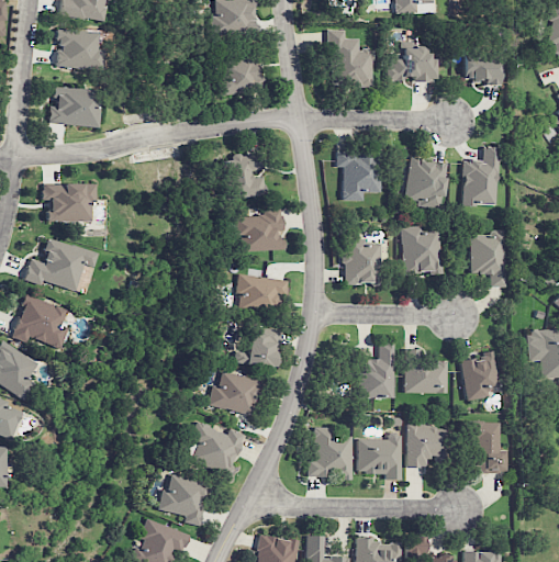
[(214,0),(215,14),(210,14),(211,33),(256,32),(254,0),(214,0)]
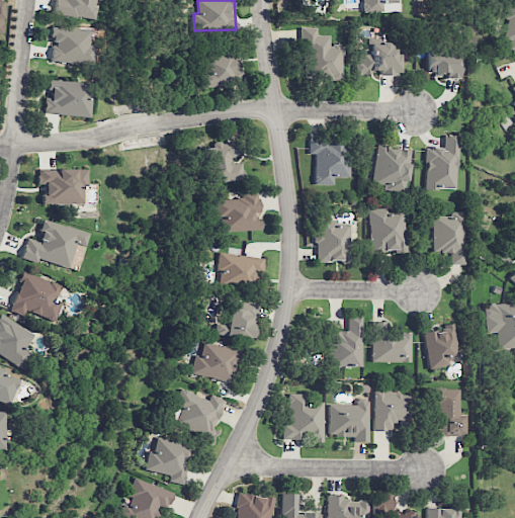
[(510,50),(514,51),(514,8),(511,7),(505,36),(512,38),(510,50)]
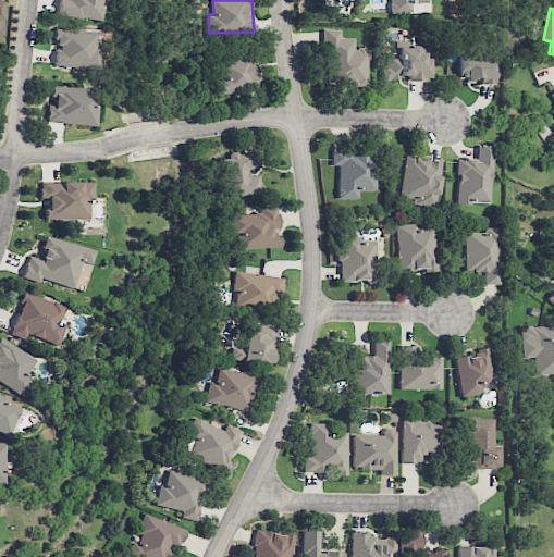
[(56,65),(102,70),(105,50),(98,49),(99,32),(59,28),(58,49),(57,49),(56,65)]
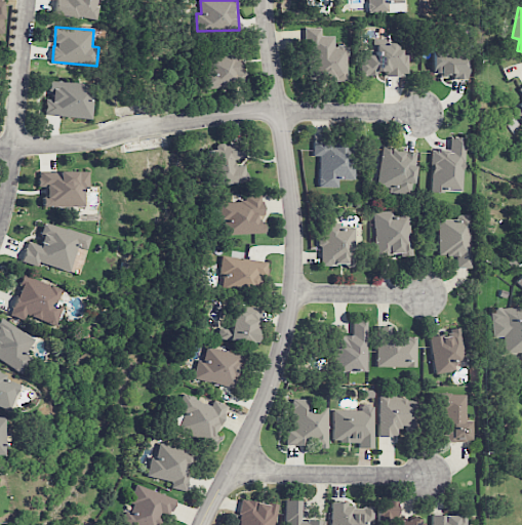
[(350,79),(349,46),(336,46),(336,36),(323,36),(323,28),(306,29),(307,51),(316,51),(317,80),(350,79)]
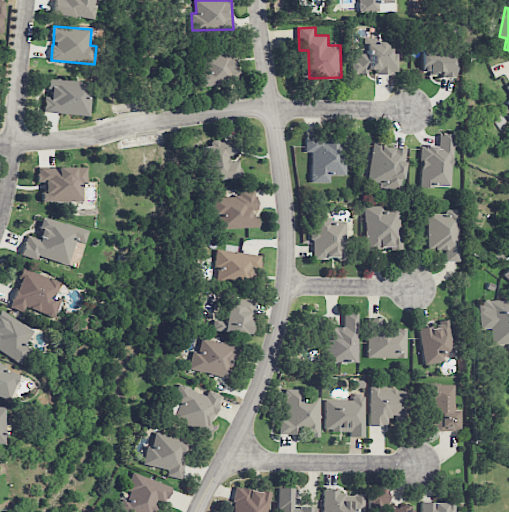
[(353,74),(368,74),(368,70),(378,69),(378,74),(400,73),(400,53),(389,54),(389,42),(366,43),(367,48),(355,49),(356,60),(353,60),(353,74)]
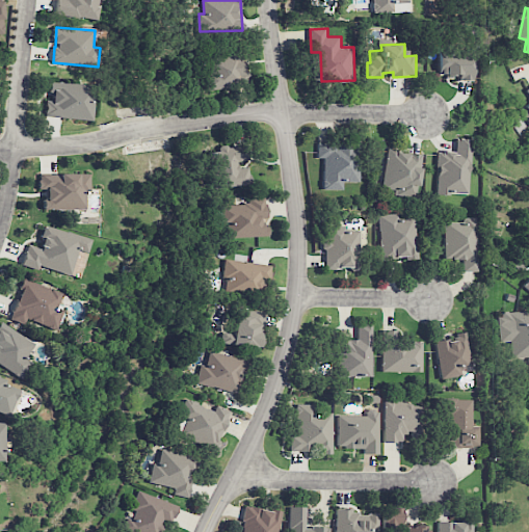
[(206,76),(207,89),(249,84),(245,52),(211,56),(213,75),(206,76)]
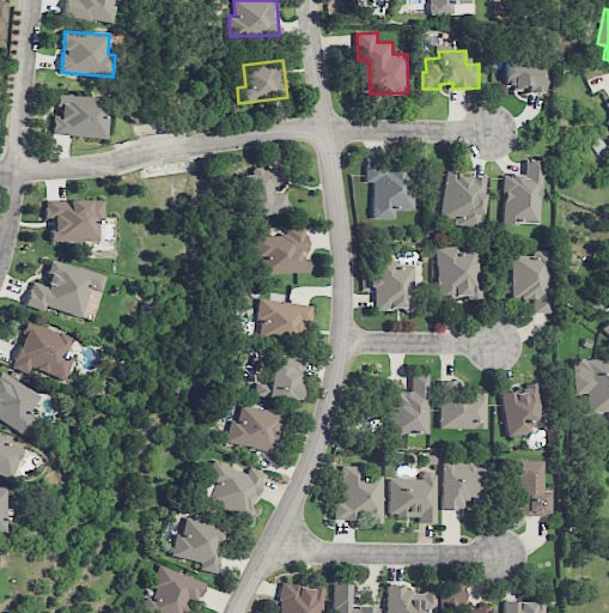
[(547,93),(547,61),(506,62),(507,87),(530,86),(530,93),(547,93)]
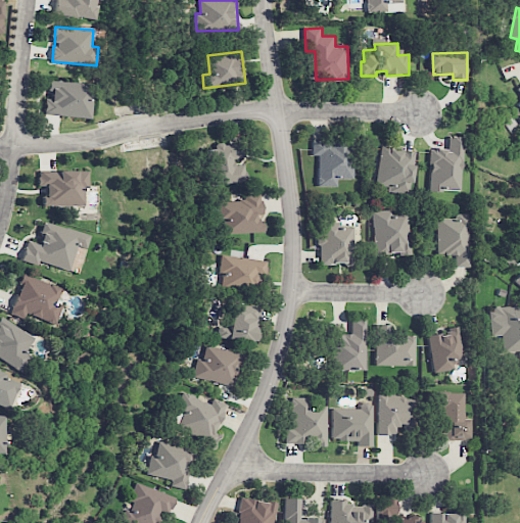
[(45,115),(92,117),(94,84),(50,81),(49,95),(46,95),(45,115)]
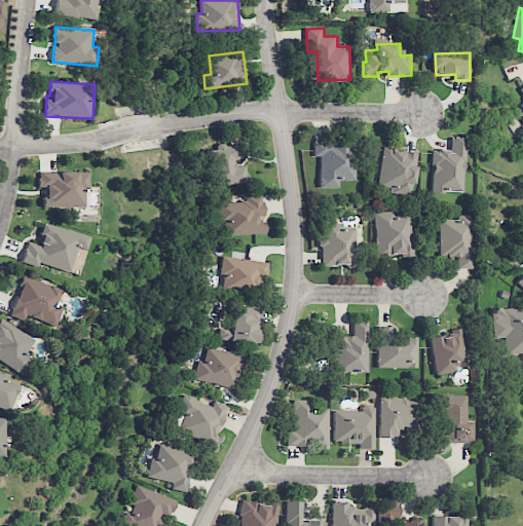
[(468,138),(453,138),(452,150),(435,150),(434,192),(465,193),(468,138)]
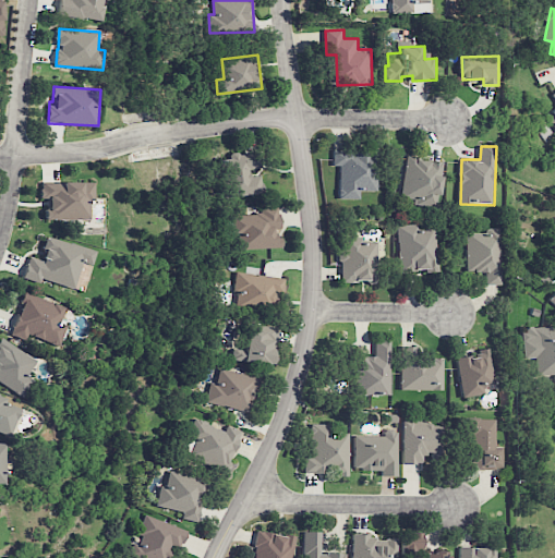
[(265,193),(263,176),(252,177),(251,170),(261,169),(258,154),(226,158),(230,197),(265,193)]
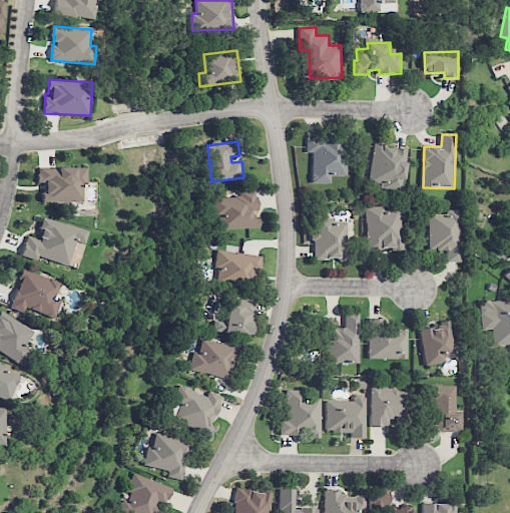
[(409,149),(375,144),(370,182),(384,183),(383,187),(403,190),(409,149)]
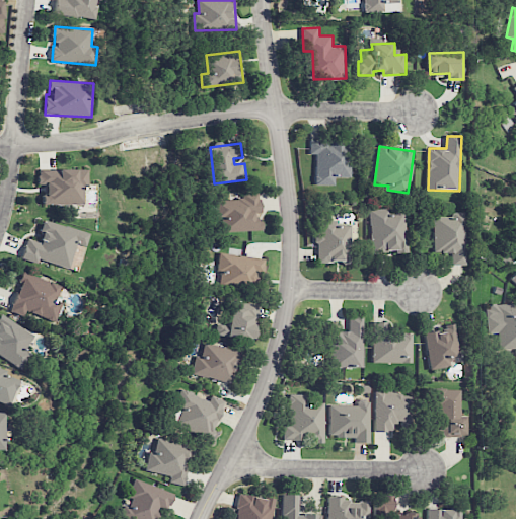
[(88,170),(40,169),(40,184),(46,186),(45,204),(84,204),(84,190),(88,190),(88,170)]
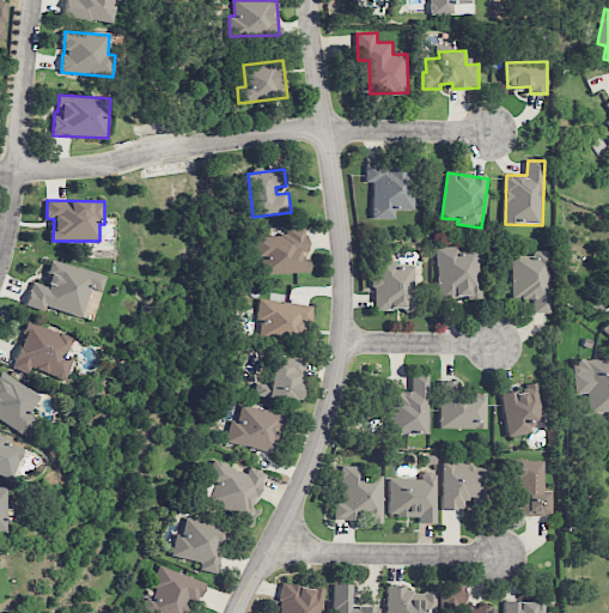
[(309,273),(309,252),(308,231),(256,234),(259,274),(309,273)]
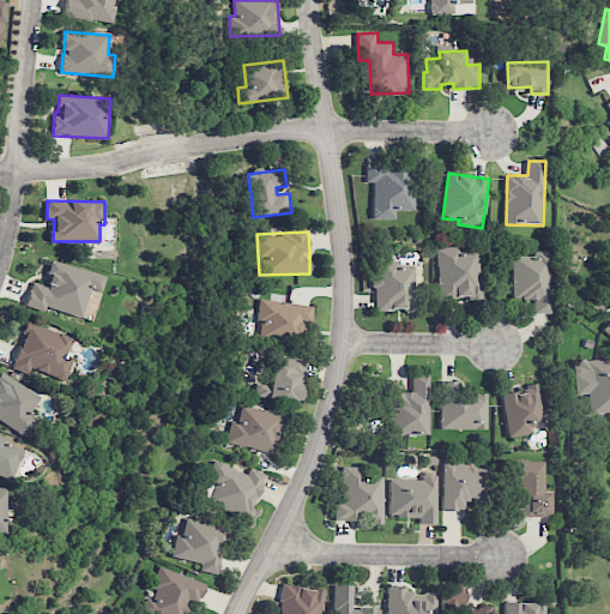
[(439,247),(441,300),(483,298),(481,252),(459,253),(459,247),(439,247)]
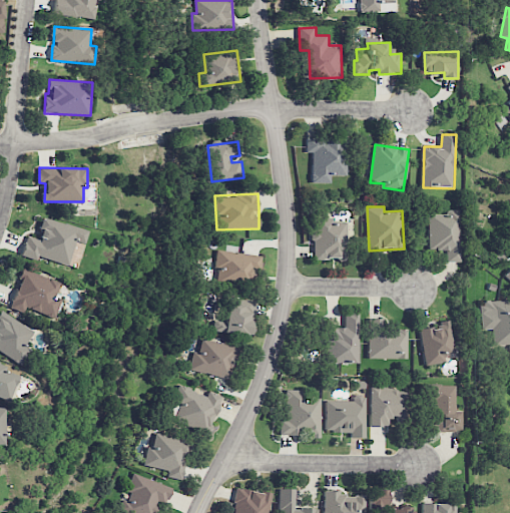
[(461,212),(430,212),(431,250),(447,250),(448,262),(462,262),(461,212)]
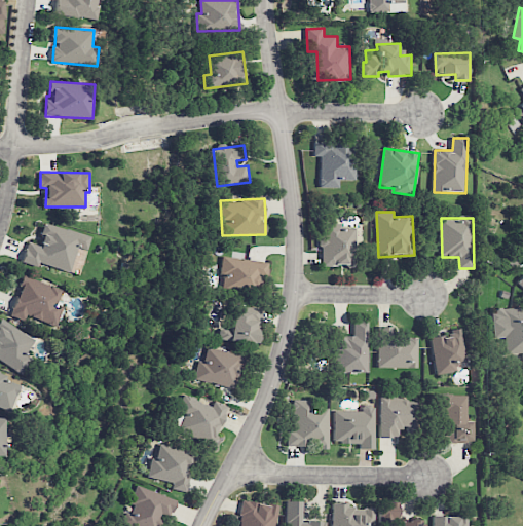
[(92,236),(46,223),(41,246),(29,242),(24,262),(39,266),(40,263),(71,271),(78,247),(88,250),(92,236)]
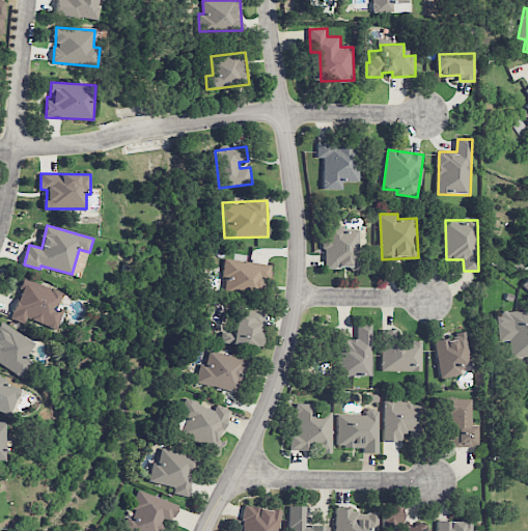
[(360,229),(345,229),(345,225),(329,225),(329,239),(326,239),(326,269),(360,269),(360,229)]
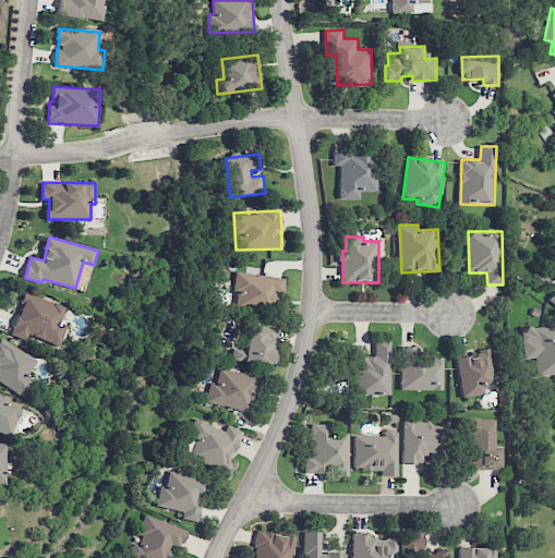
[(285,278),(239,273),(236,304),(280,310),(285,278)]
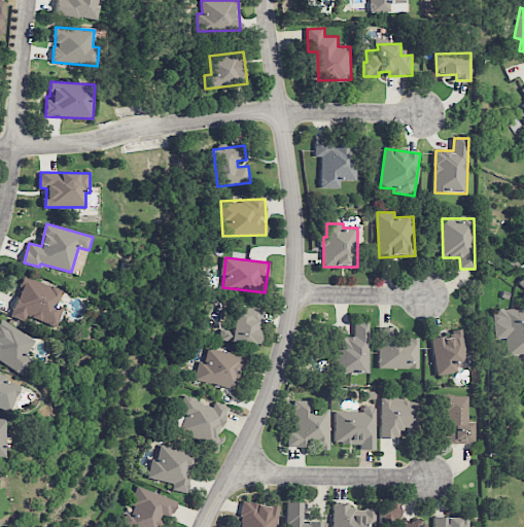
[(63,290),(27,277),(11,316),(26,322),(28,316),(58,327),(65,308),(58,305),(63,290)]
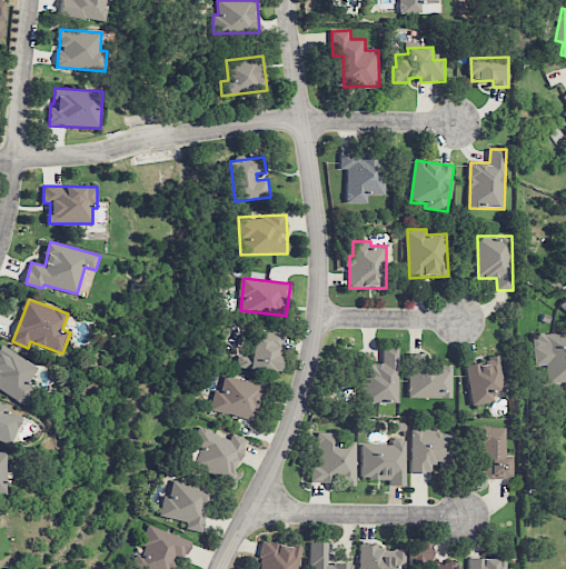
[(254,332),(251,370),(279,371),(280,349),(285,349),(285,335),(254,332)]
